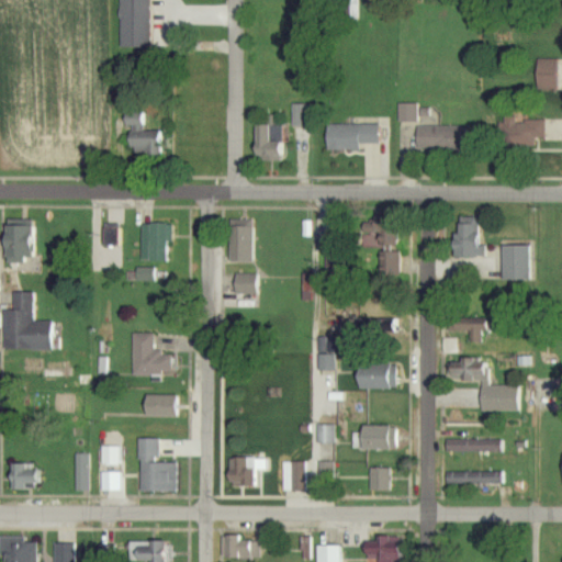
[(120,0),(120,48),(150,48),(150,0),(120,0)]
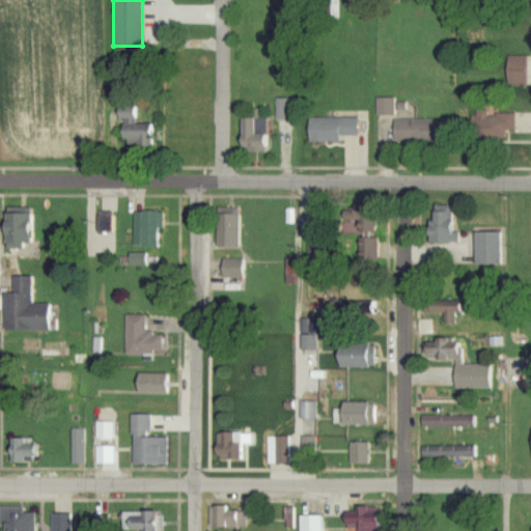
[(526,57),(506,57),(506,88),(526,88),(526,57)]
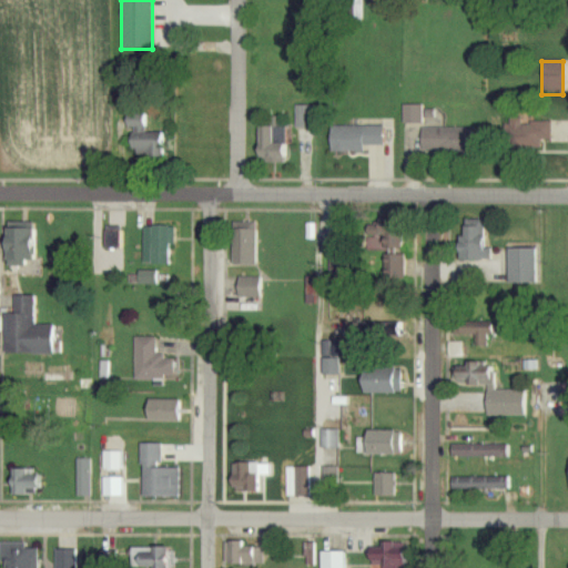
[(295,129),(314,129),(314,107),(295,107),(295,129)]
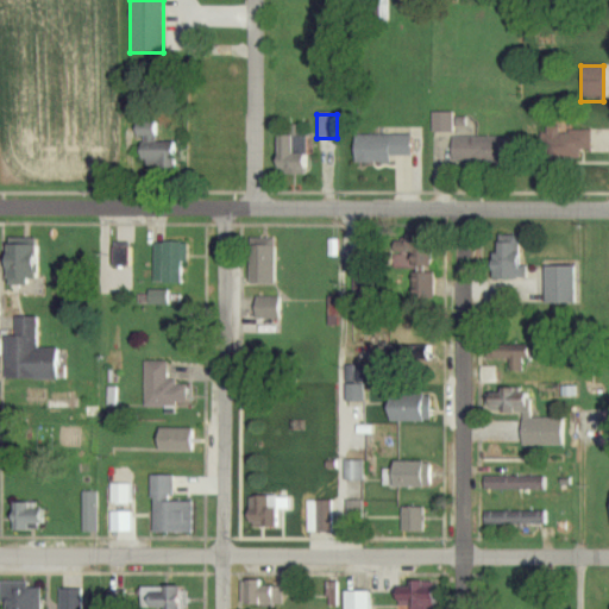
[(453,114),(433,114),(433,131),(453,131),(453,114)]
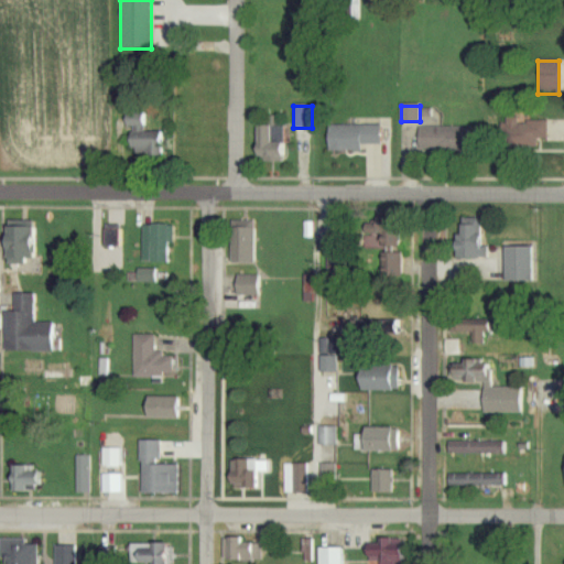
[(123,128),(129,128),(129,155),(160,155),(160,132),(144,132),(144,112),(123,112),(123,128)]
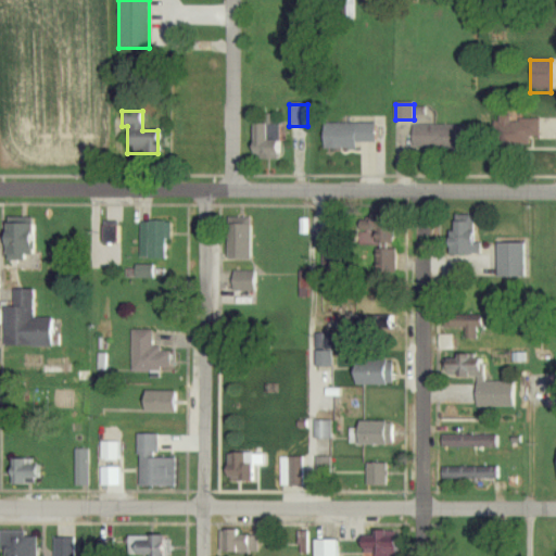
[(321,125),(323,148),(376,148),(375,124),(321,125)]
